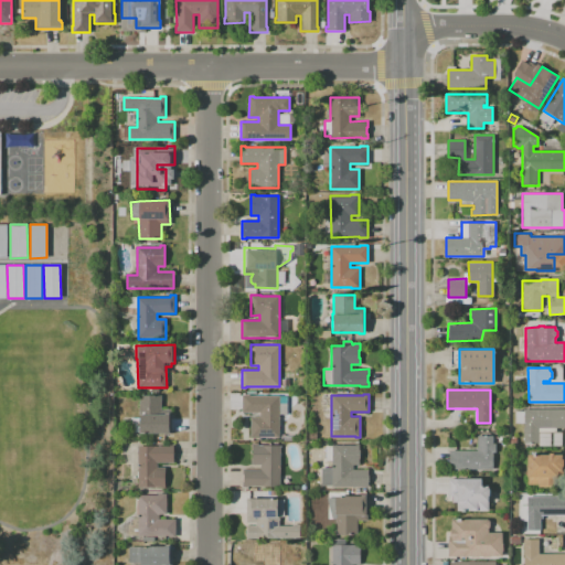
[(139,433),(139,395),(161,395),(161,409),(170,409),(170,434),(166,434),(166,433),(139,433)]
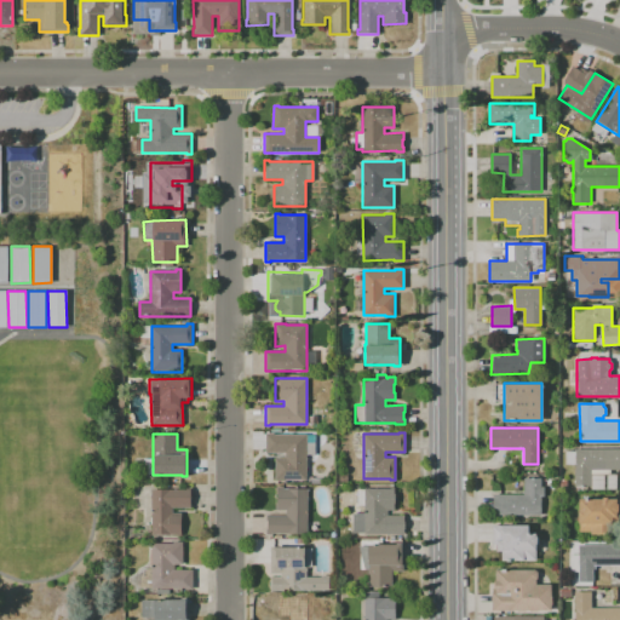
[(265,434),(274,434),(306,434),(306,480),(285,480),(285,481),(275,481),(275,458),(285,458),(285,453),(265,453),(265,434)]
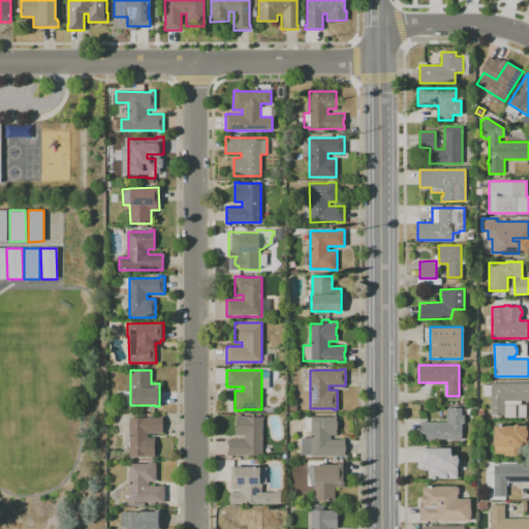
[(490,414),(490,396),(481,396),(481,384),(490,384),(490,383),(528,383),(528,401),(504,401),(504,414),(490,414)]
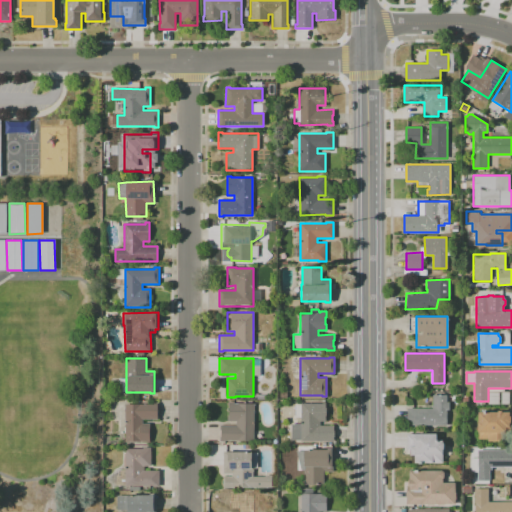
[(487,403),(497,403),(498,389),(488,389),(487,403)]
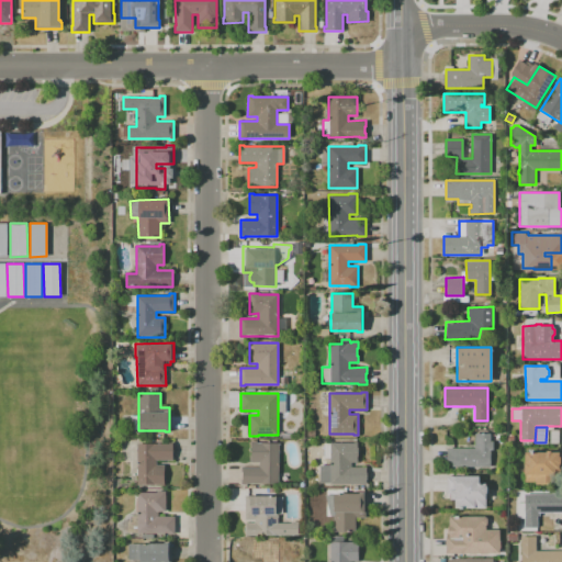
[(474,434),(490,434),(490,441),(493,441),(493,450),(491,450),(491,467),(475,467),(475,465),(447,467),(447,448),(474,448),(474,434)]
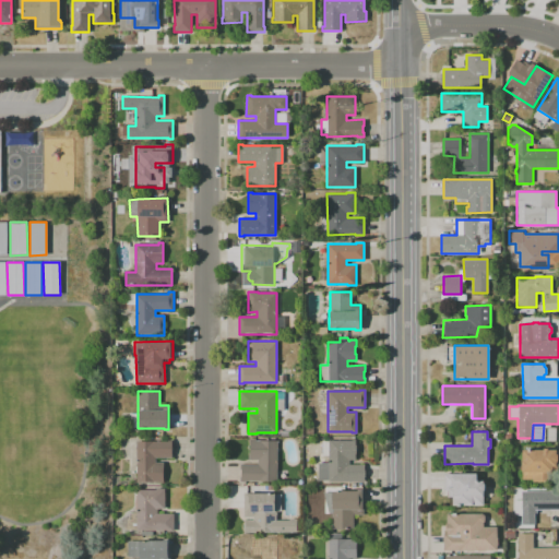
[(248,439),(254,439),(254,440),(276,440),(276,480),(245,480),(245,482),(239,482),(239,476),(240,476),(240,470),(239,470),(239,464),(257,464),(257,460),(248,460),(248,439)]
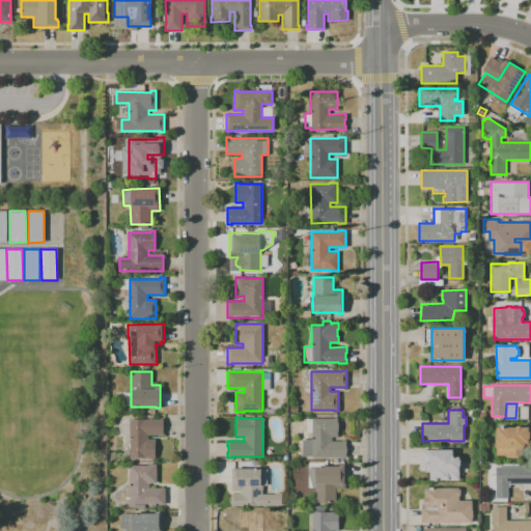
[(302,456),(302,440),(311,440),(311,418),(334,418),(334,417),(337,417),(337,437),(332,437),(332,441),(346,441),(346,458),(342,458),(342,457),(311,457),(311,456),(302,456)]
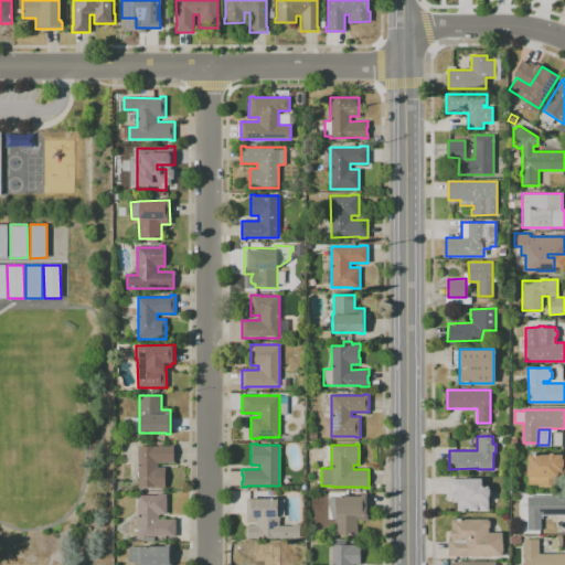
[(138,446),(170,446),(170,445),(173,445),(173,462),(158,462),(158,467),(164,467),(164,488),(161,488),(161,487),(138,487),(138,446)]
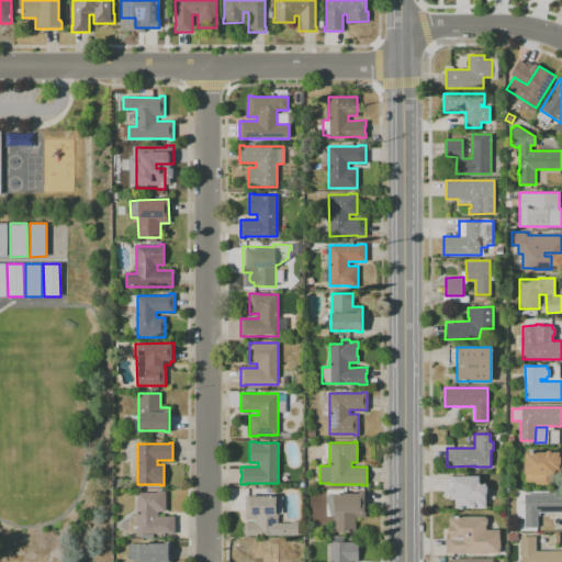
[(525,482),(525,473),(524,473),(524,462),(525,462),(525,452),(546,452),(546,450),(550,450),(550,452),(561,452),(561,471),(560,471),(560,475),(557,475),(557,484),(536,484),(536,482),(525,482)]
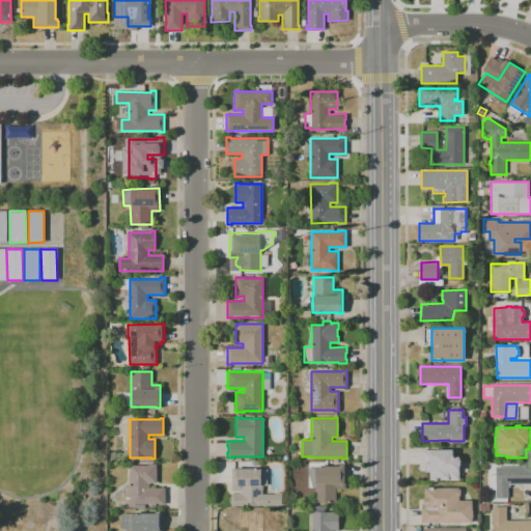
[(421,450),(453,449),(453,456),(459,456),(460,479),(429,480),(429,472),(425,472),(425,466),(421,466),(421,450)]
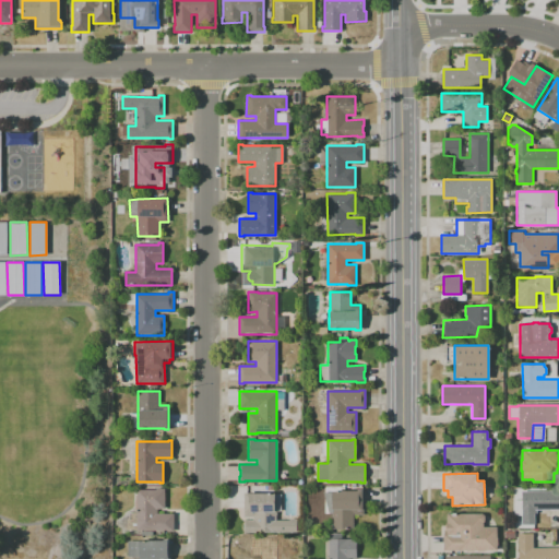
[(137,490),(156,490),(156,488),(164,488),(164,509),(157,509),(157,514),(173,514),(173,531),(166,531),(166,530),(135,530),(127,530),(127,519),(131,519),(131,513),(137,513),(137,490)]
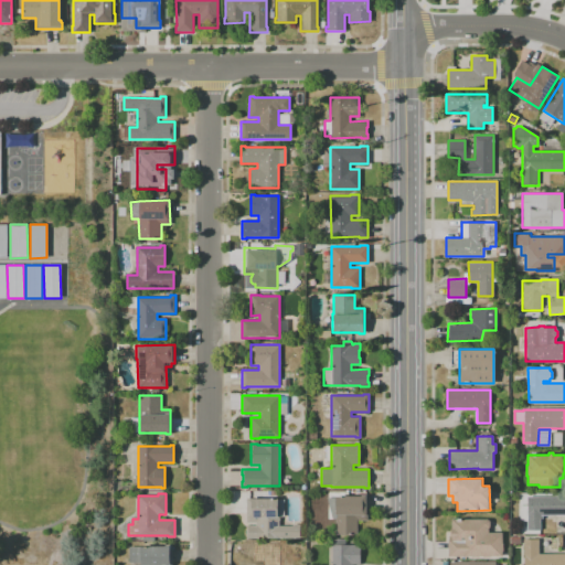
[(336,534),(336,514),(334,514),(334,496),(361,497),(361,494),(368,494),(368,520),(358,520),(356,534),(336,534)]
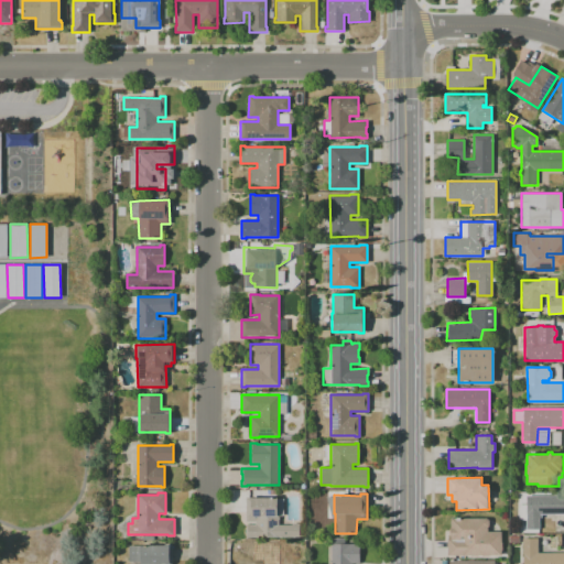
[(525,530),(525,496),(563,496),(563,514),(541,514),(541,518),(539,518),(539,530),(525,530)]
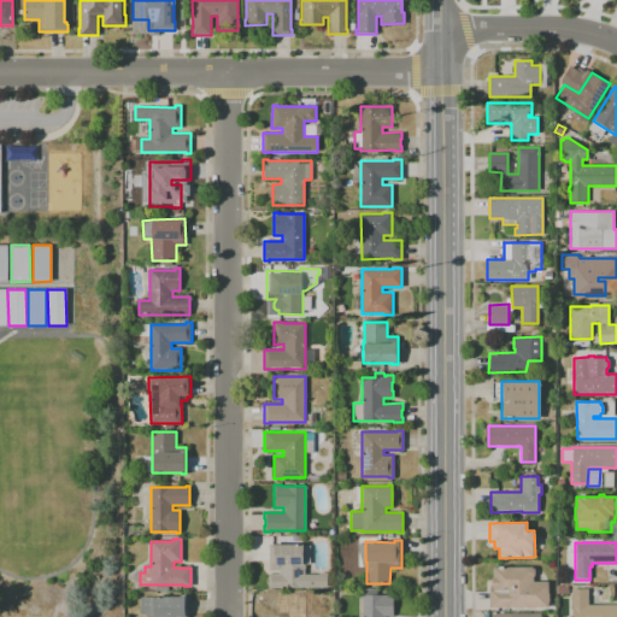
[(327,573),(327,588),(291,587),(291,586),(282,586),(282,588),(269,588),(269,574),(280,575),(280,570),(268,570),(269,553),(270,553),(270,544),(301,545),(310,545),(310,564),(304,564),(304,574),(318,574),(318,573),(327,573)]
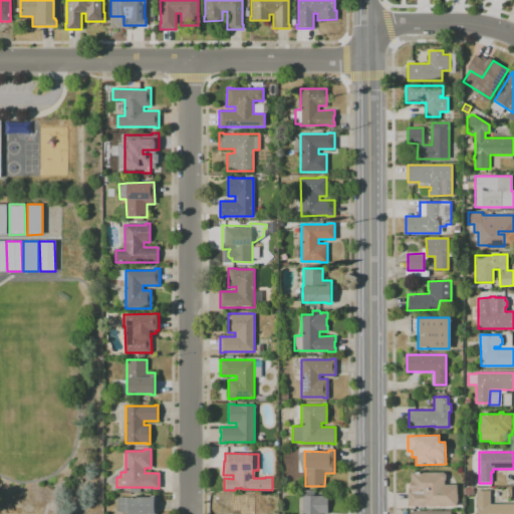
[(411,473),(444,472),(445,474),(445,479),(444,480),(444,485),(457,485),(457,506),(408,506),(408,491),(410,491),(410,481),(411,481),(411,473)]
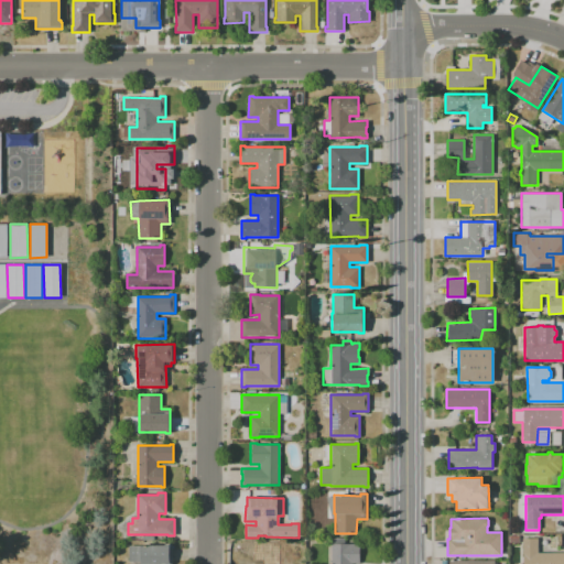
[(563,563),(522,563),(522,538),(538,538),(538,552),(563,552),(563,563)]
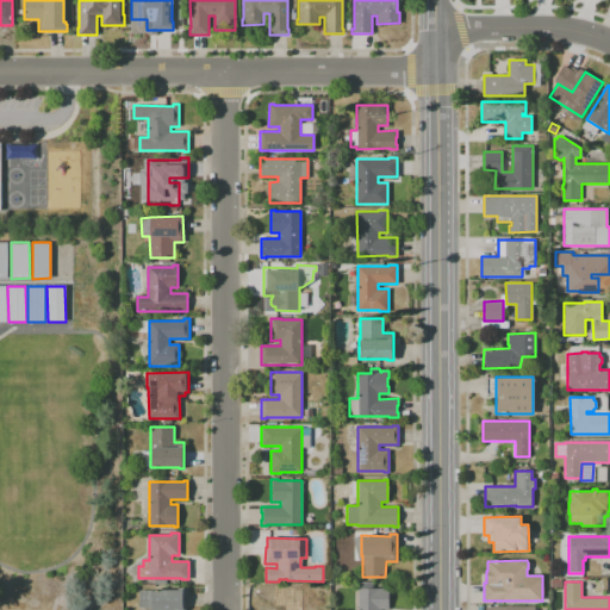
[(279,609),(279,608),(271,608),(271,586),(278,586),(278,587),(302,586),(302,609),(279,609)]
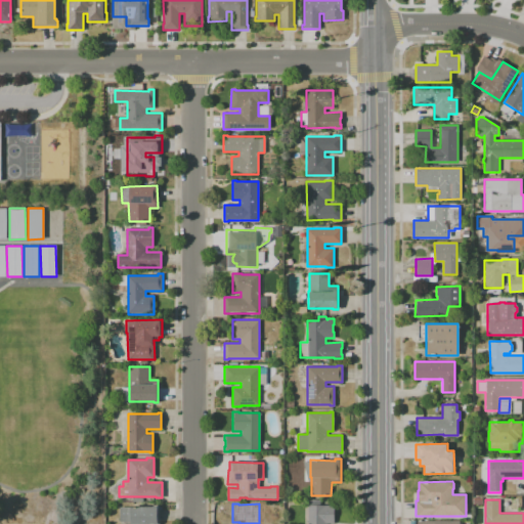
[(129,523),(129,522),(119,522),(119,507),(153,507),(153,505),(159,505),(159,523),(129,523)]
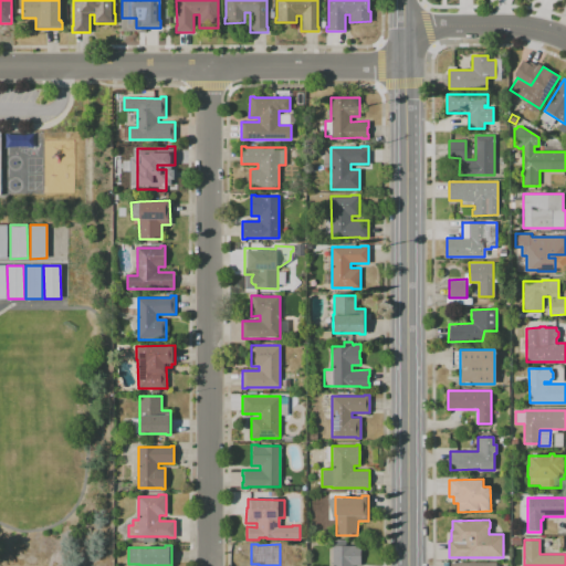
[(333,565),(333,546),(356,546),(356,545),(360,545),(360,565),(353,565),(333,565)]
